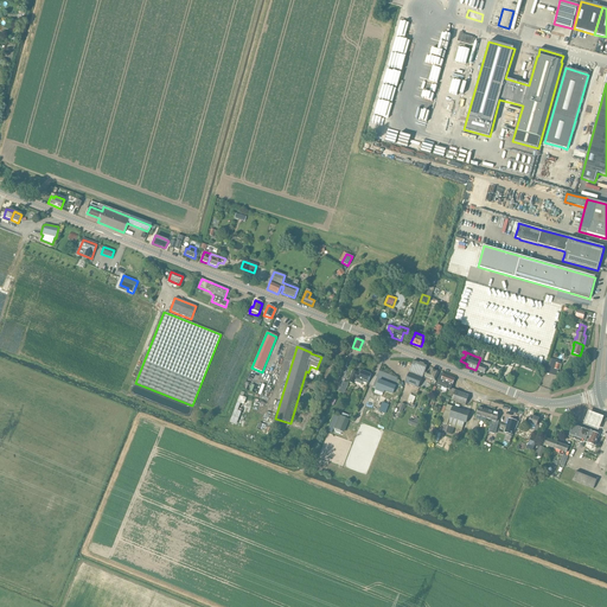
[(561,360),(550,358),(549,362),(550,362),(549,368),(548,368),(547,372),(557,376),(557,372),(554,372),(555,370),(553,369),(554,363),(560,365),(561,360)]
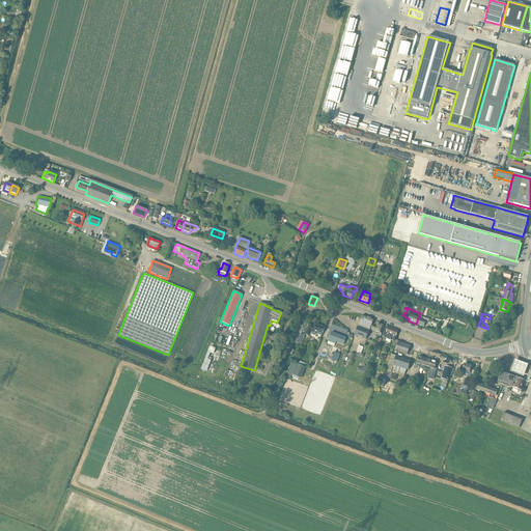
[(200,314),(196,320),(203,325),(205,320),(207,322),(208,319),(200,314)]
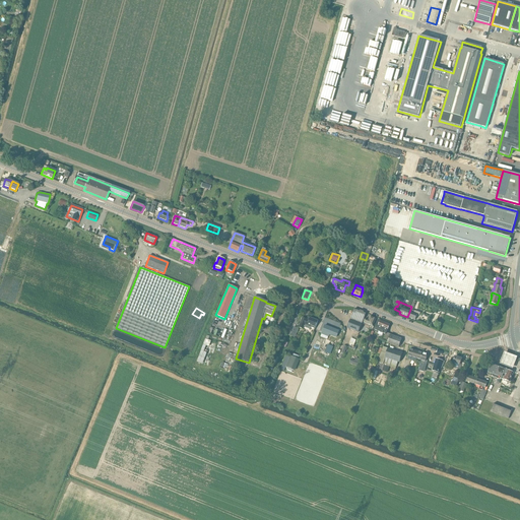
[(346,328),(359,333),(367,313),(354,309),(346,328)]
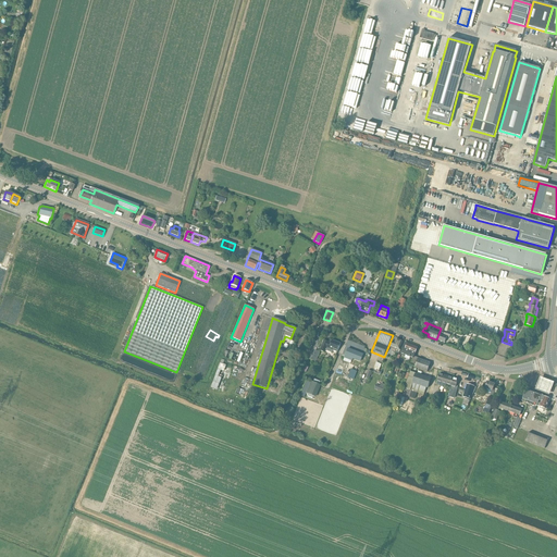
[(438,334),(436,339),(445,343),(447,337),(449,338),(450,335),(444,333),(443,335),(438,334)]
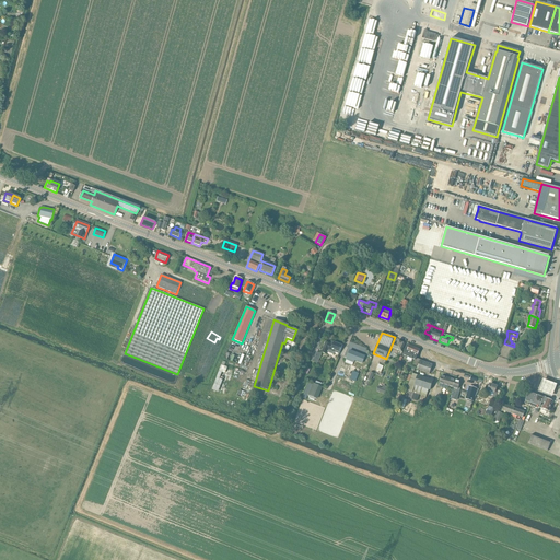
[(394,343),(392,348),(395,350),(397,350),(398,351),(397,352),(397,354),(401,356),(403,352),(401,352),(405,343),(398,341),(397,345),(394,343)]
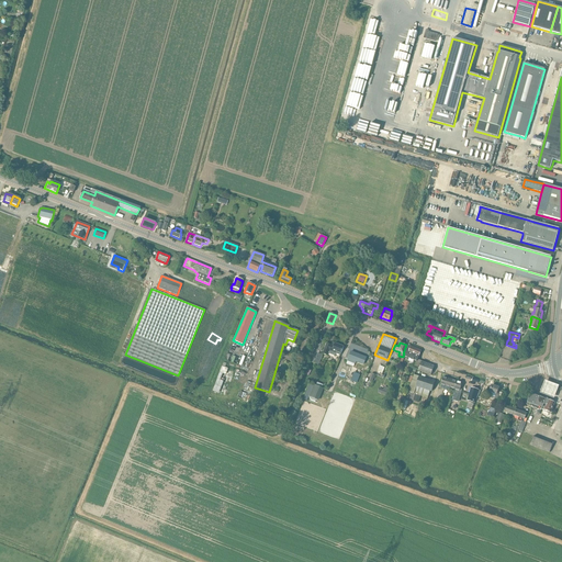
[(340,356),(344,347),(335,344),(334,347),(332,346),(327,344),(323,353),(327,356),(328,353),(335,356),(336,353),(340,356)]
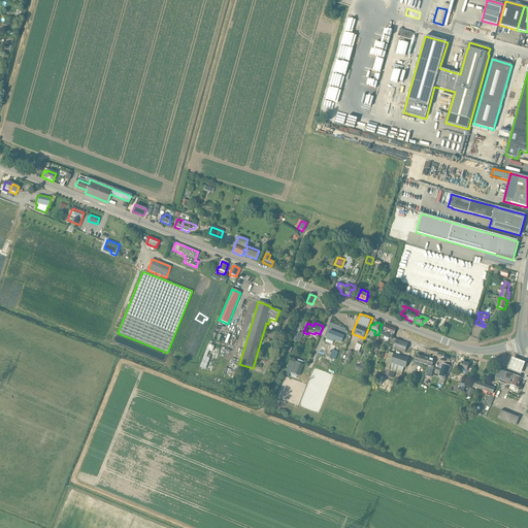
[(388,345),(393,348),(393,349),(404,353),(406,349),(408,344),(396,339),(392,338),(393,335),(394,334),(396,330),(395,329),(395,328),(393,328),(392,328),(384,325),(380,335),(390,339),(388,345)]
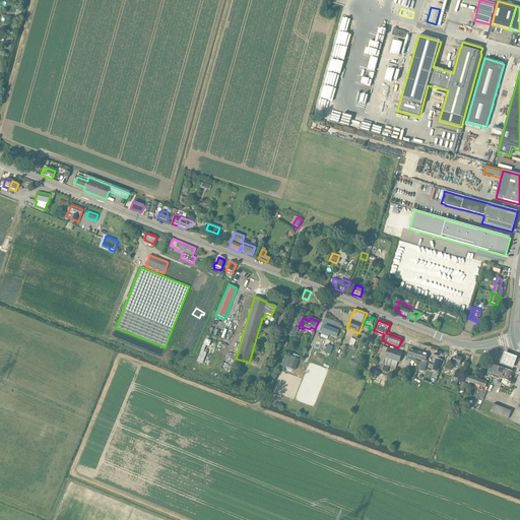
[(336,338),(339,331),(325,326),(321,334),(328,337),(329,335),(336,338)]
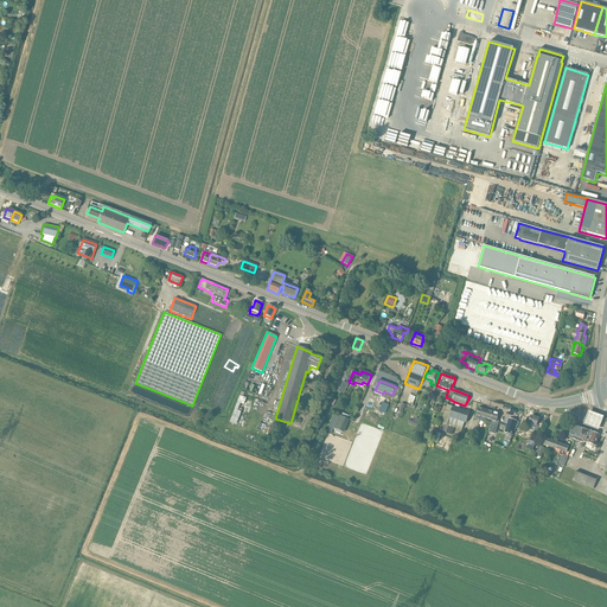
[(339,393),(344,395),(345,390),(349,384),(343,382),(339,393)]
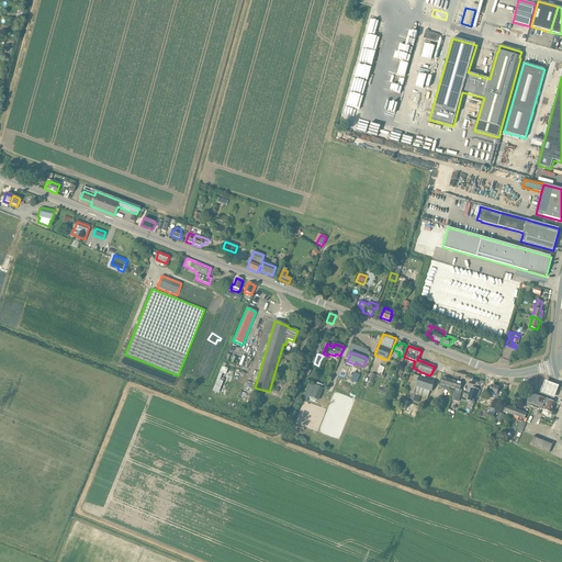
[(353,372),(350,381),(357,384),(360,375),(353,372)]
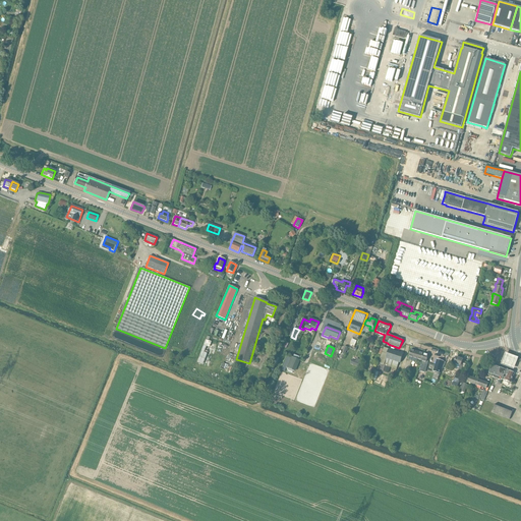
[(378,362),(378,363),(384,365),(397,369),(399,362),(400,363),(403,354),(389,349),(384,348),(380,358),(378,362)]
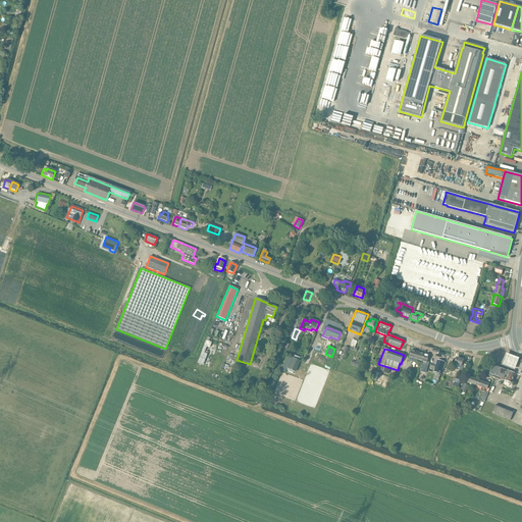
[(422,362),(424,354),(412,351),(409,361),(417,363),(418,360),(420,361),(422,362)]
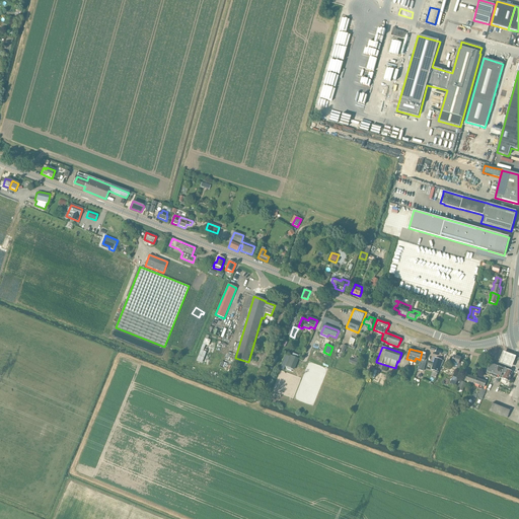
[(502,359),(500,365),(513,369),(515,364),(517,357),(505,353),(502,359)]
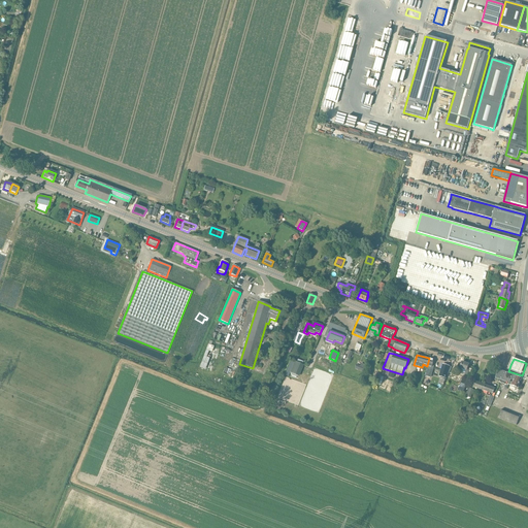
[(298,377),(303,365),(294,362),(290,373),(298,377)]
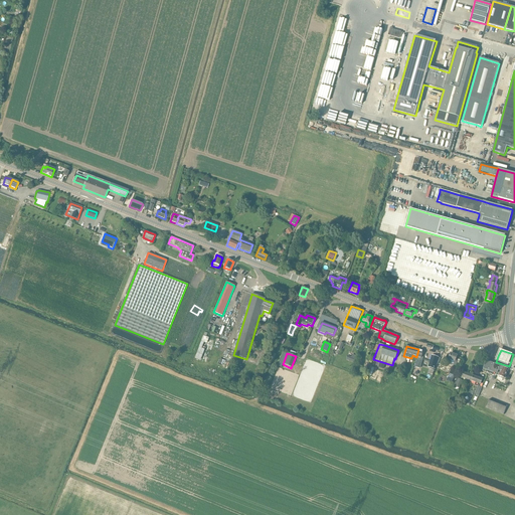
[(447,354),(445,359),(447,360),(448,360),(449,359),(455,362),(455,361),(456,360),(458,356),(451,353),(450,355),(448,355),(447,354)]
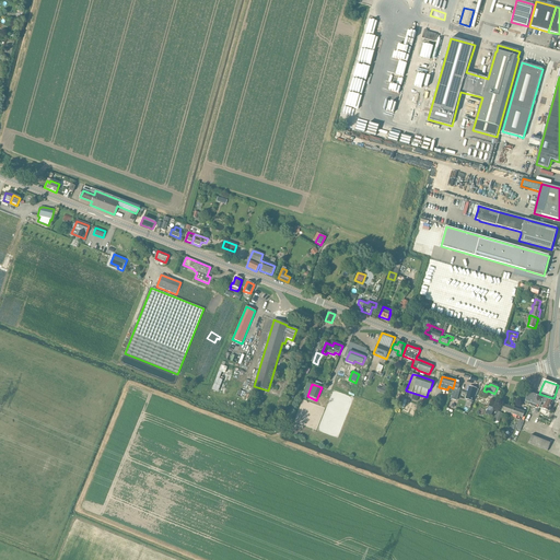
[(467,394),(466,399),(474,401),(479,389),(477,388),(469,386),(467,393),(467,394)]
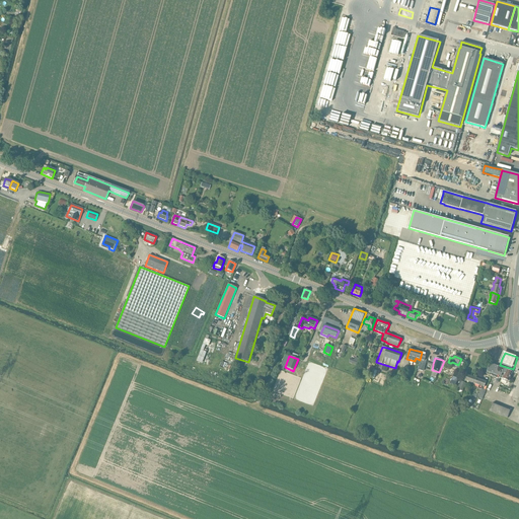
[(506,370),(506,369),(505,368),(504,369),(491,364),(487,375),(500,379),(500,378),(502,379),(506,370)]
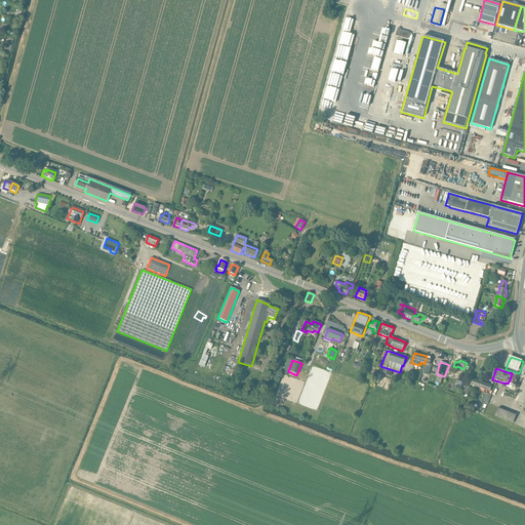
[(515,375),(512,374),(508,384),(515,386),(518,376),(517,376),(517,375),(515,374),(515,375)]
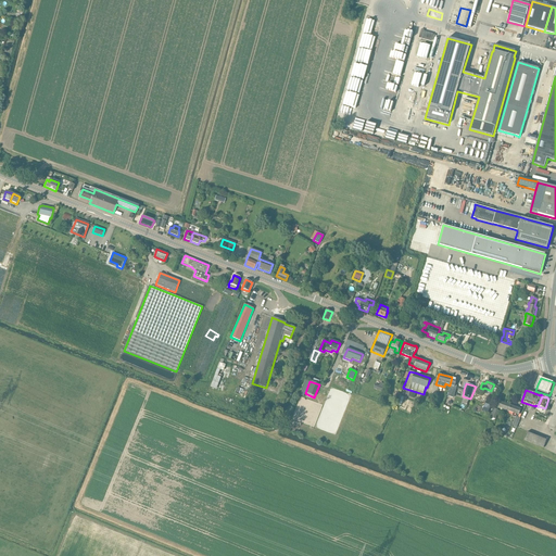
[(508,412),(510,405),(501,402),(498,407),(508,412)]
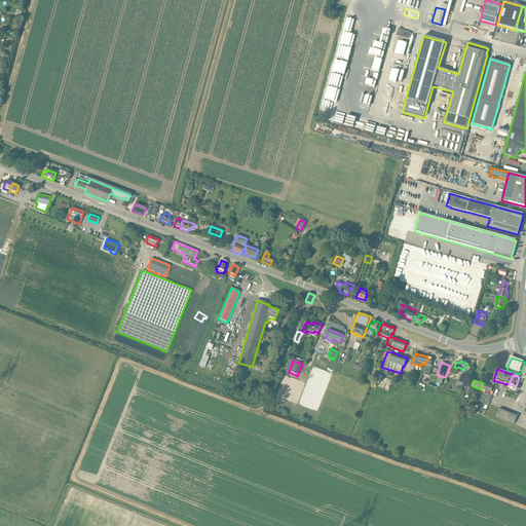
[(483,383),(481,389),(486,391),(485,393),(487,395),(484,403),(489,405),(492,396),(490,396),(493,387),(483,383)]
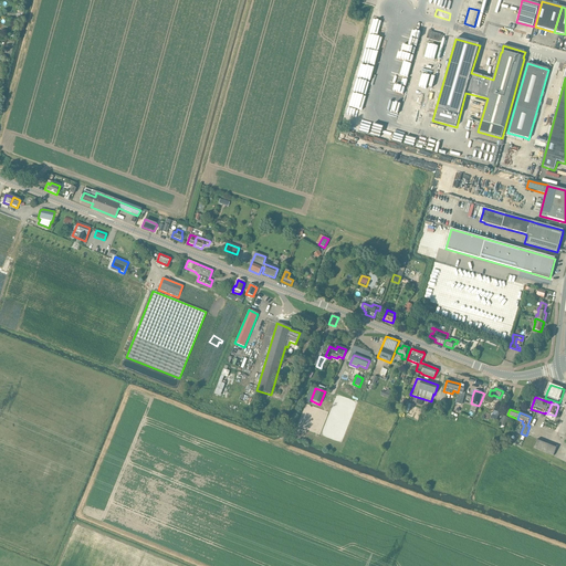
[(505,427),(507,418),(503,416),(502,419),(500,419),(499,425),(500,425),(500,426),(505,427)]
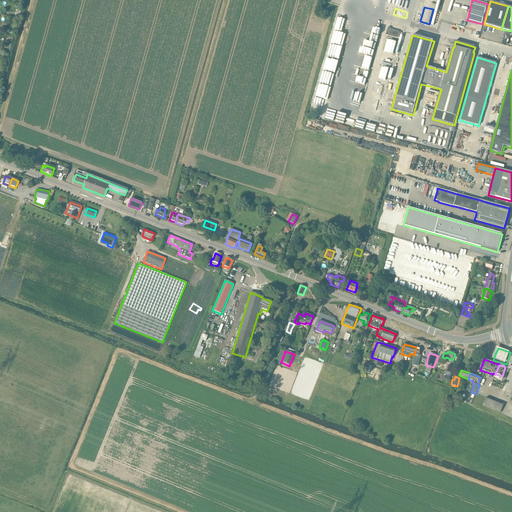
[(483,406),(501,413),(504,404),(486,397),(483,406)]
